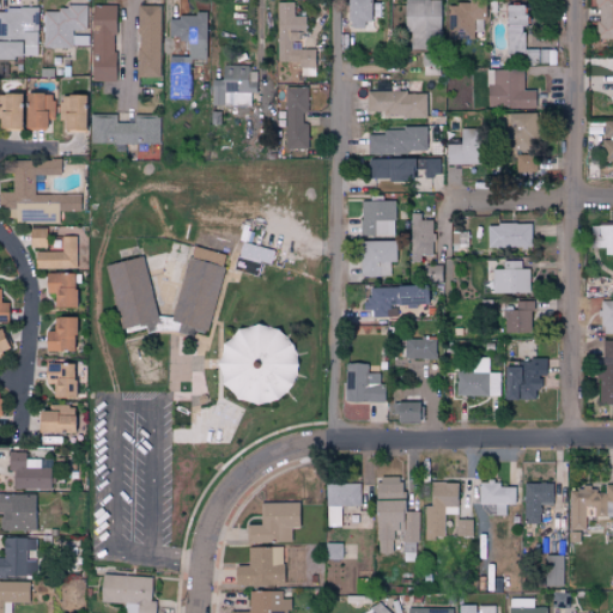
[(345,0),(346,29),(366,29),(366,0),(345,0)]
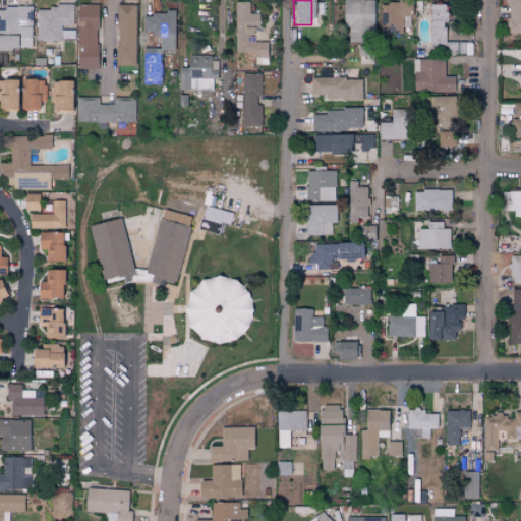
[(373,0),(343,0),(343,27),(349,27),(348,41),(361,42),(361,34),(373,35),(373,0)]
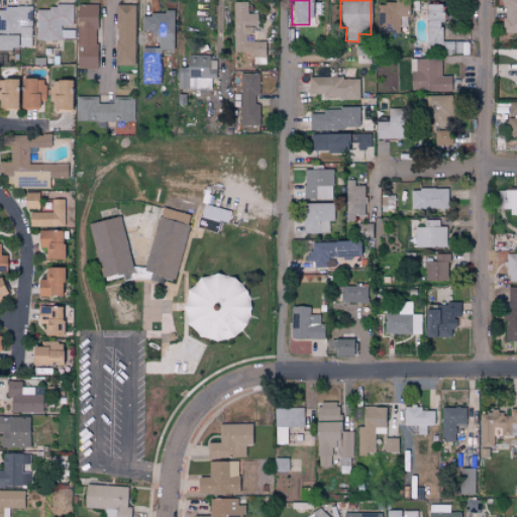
[(516,0),(502,0),(502,33),(516,33),(516,0)]
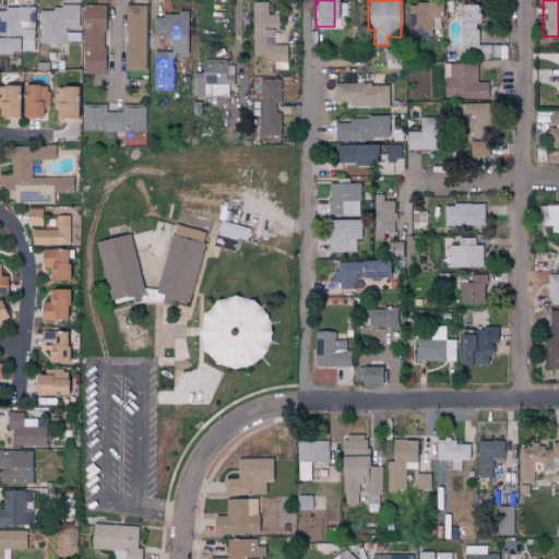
[(252,57),(266,58),(266,71),(287,71),(287,45),(266,45),(266,37),(277,37),(277,15),(269,14),(270,2),(253,2),(252,57)]
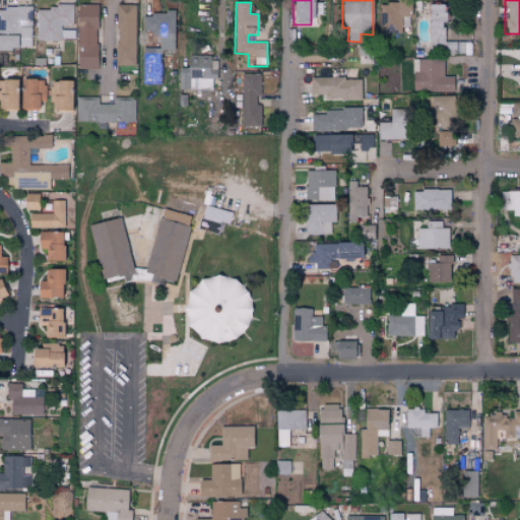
[(400,34),(401,26),(407,26),(408,3),(379,3),(379,13),(383,13),(383,23),(380,22),(380,34),(400,34)]
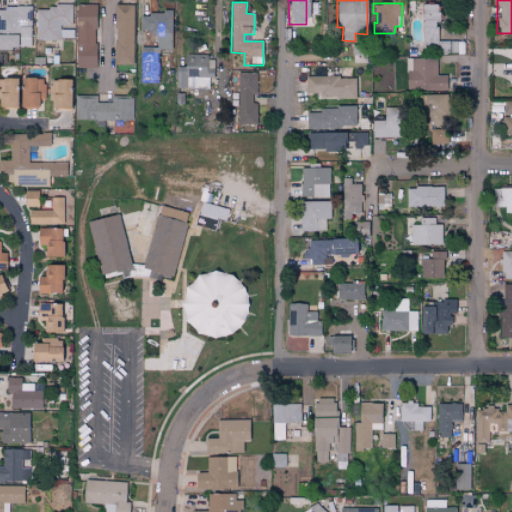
[(96,4),(77,4),(76,68),(95,68),(96,4)]
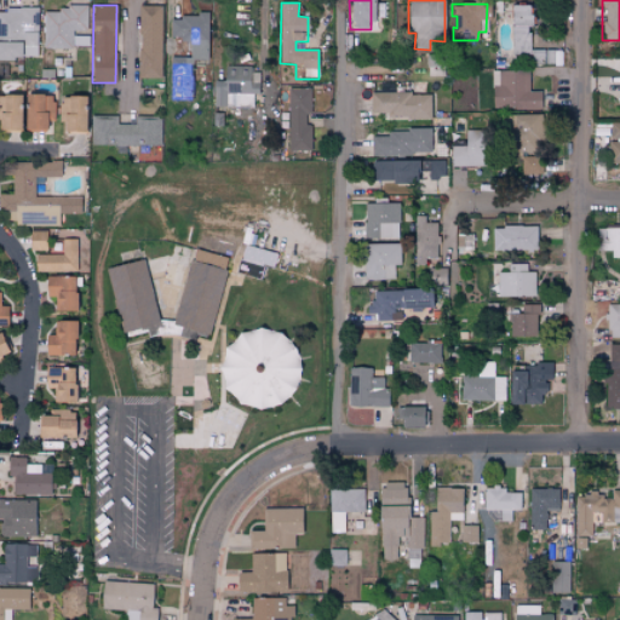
[(510,55),(530,55),(532,33),(528,33),(529,6),(511,5),(510,55)]
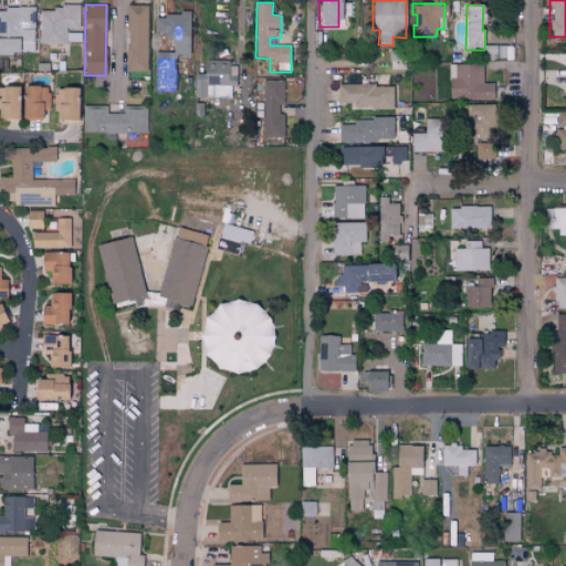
[(147,72),(147,6),(126,6),(126,72),(147,72)]
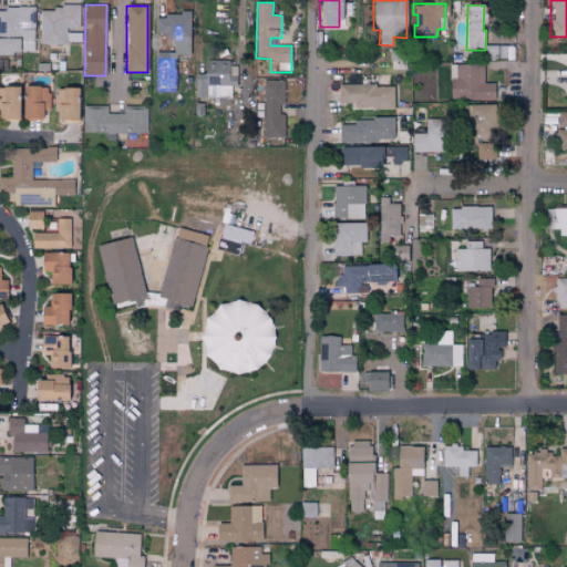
[(66,45),(66,28),(81,29),(81,8),(40,7),(39,44),(66,45)]
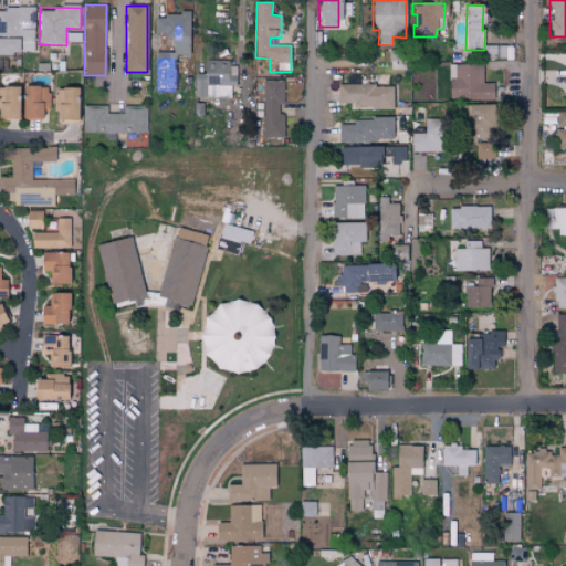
[(0,53),(34,54),(34,9),(0,8),(0,53)]
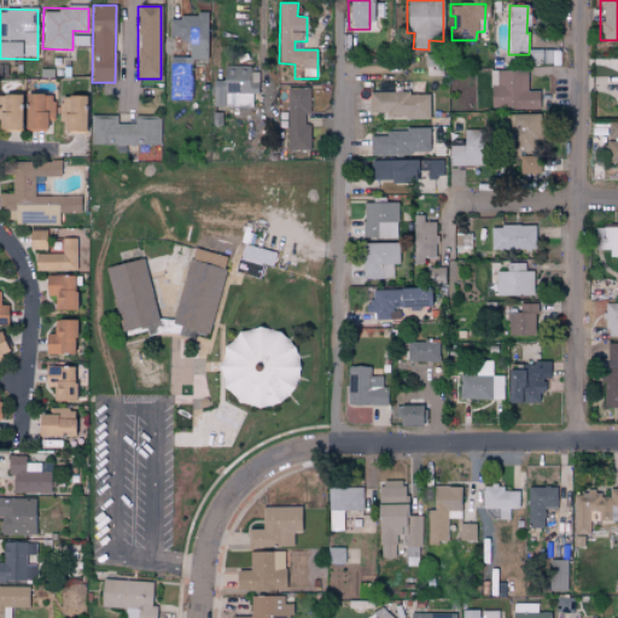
[(191,100),(191,64),(207,64),(207,16),(169,16),(169,40),(188,40),(188,57),(170,57),(170,100),(191,100)]
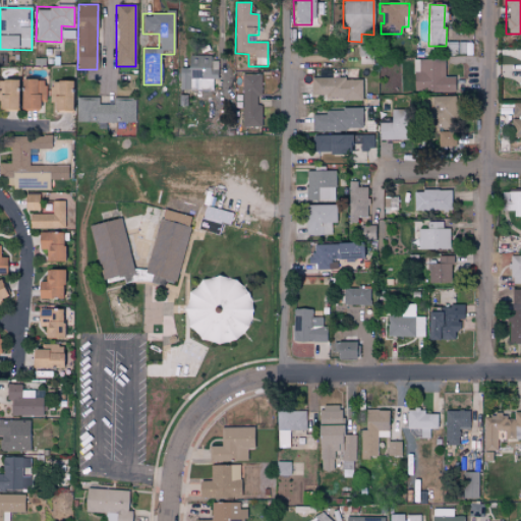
[(447,54),(465,54),(465,43),(448,42),(447,54)]
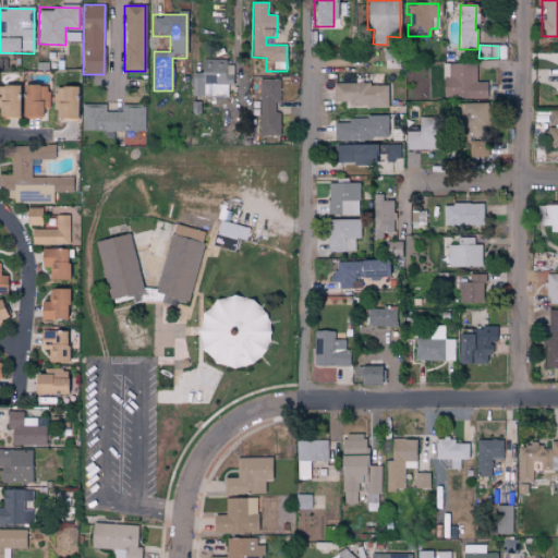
[(202,60),(201,73),(192,72),(191,96),(203,96),(203,84),(232,85),(233,62),(202,60)]
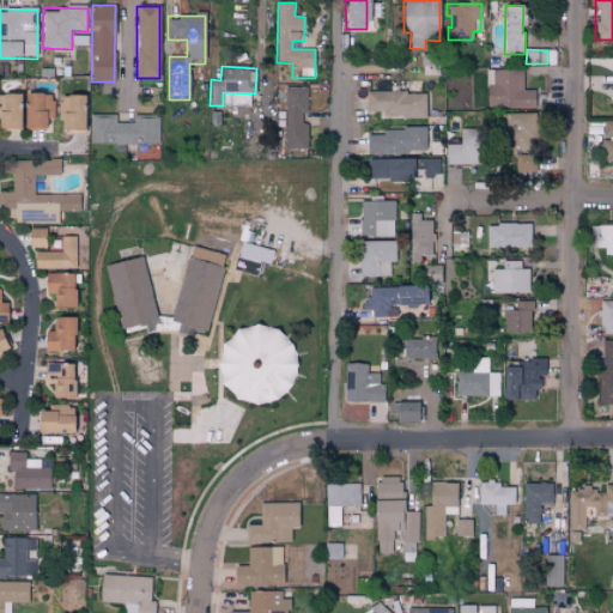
[(534,108),(534,90),(523,91),(523,71),(487,71),(487,108),(534,108)]
